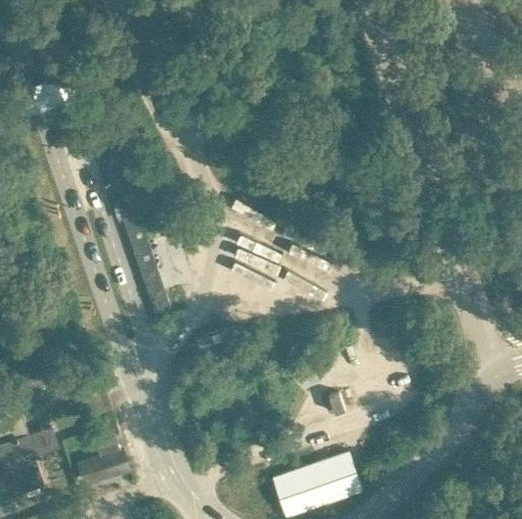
[(112,135),(96,140),(155,315),(173,310),(112,135)]
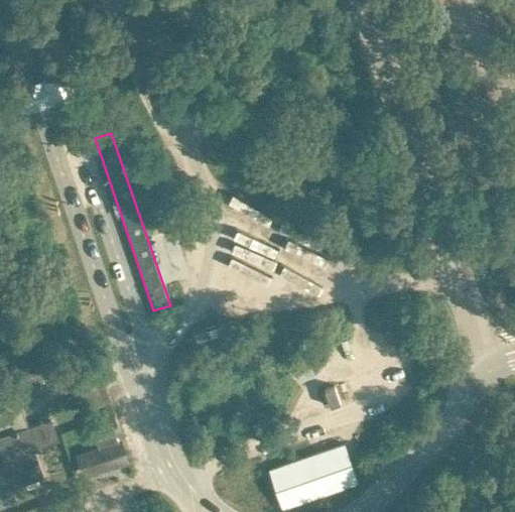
[(102,453),(82,460),(87,475),(125,462),(113,427),(117,425),(115,417),(93,425),(102,453)]
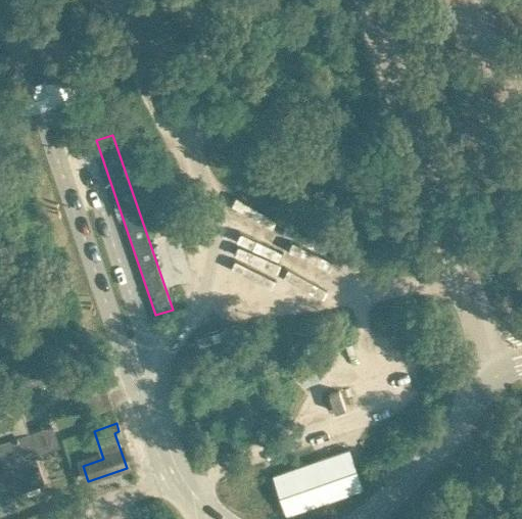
[(0,454),(7,474),(0,476),(0,492),(2,500),(44,485),(38,466),(35,457),(59,449),(52,429),(50,430),(8,443),(0,446),(0,454)]
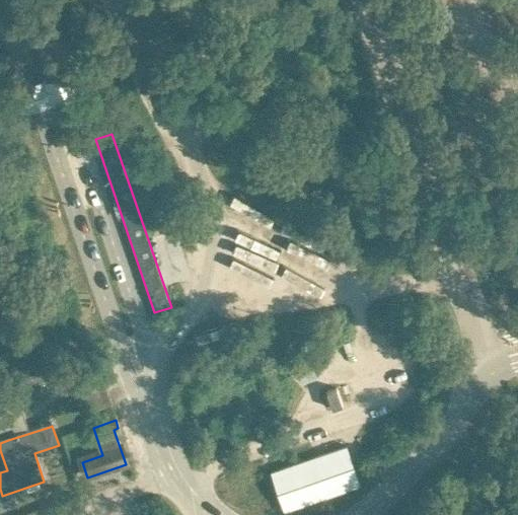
[(346,447),(269,472),(283,514),(286,514),(360,490),(346,447)]
